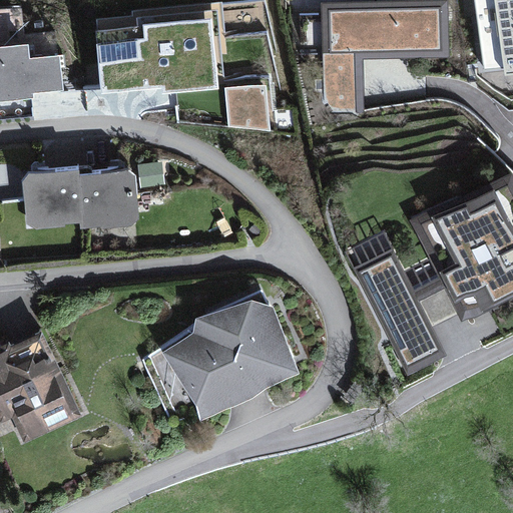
[(450,58),(448,0),(369,0),(370,1),(322,2),(324,114),(364,113),(363,59),(450,58)]
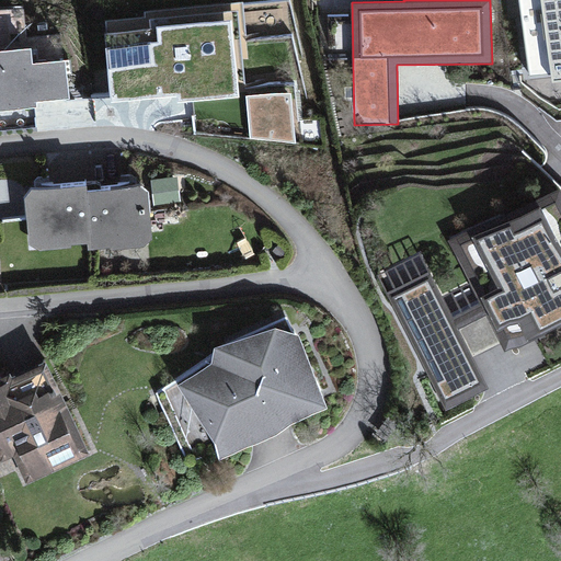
[(560,0),(519,0),(530,78),(546,76),(547,82),(560,81),(560,0)]
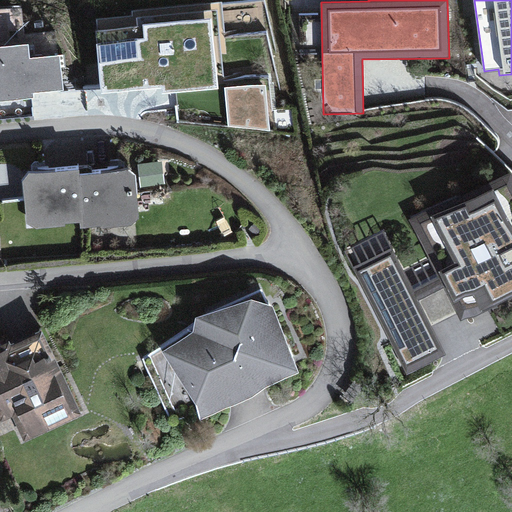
[(137,25),(95,29),(101,95),(162,89),(162,94),(219,89),(218,82),(225,81),(218,8),(137,16),(137,25)]
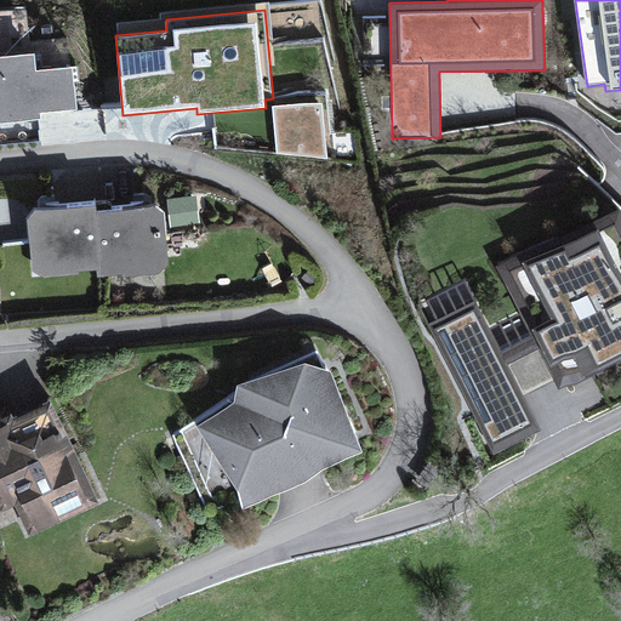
[(0,123),(41,119),(41,113),(79,109),(74,66),(38,69),(35,51),(0,55),(0,123)]
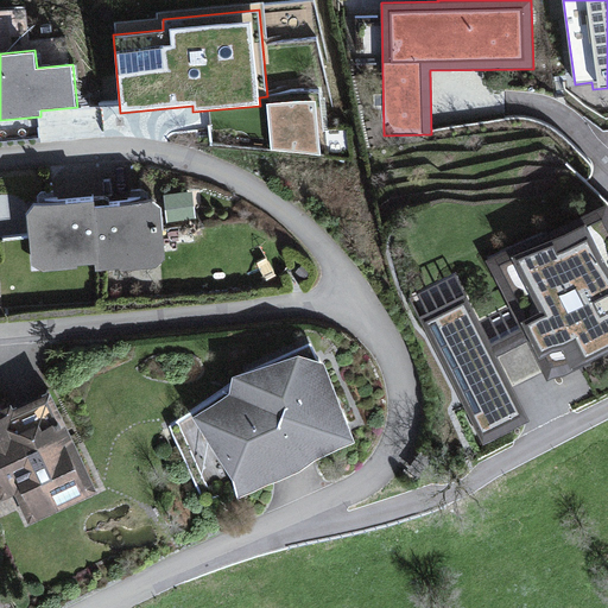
[(35,204),(26,215),(33,266),(51,271),(77,270),(77,266),(95,265),(95,270),(121,268),(121,272),(157,268),(165,259),(160,208),(150,202),(95,206),(94,201),(35,204)]
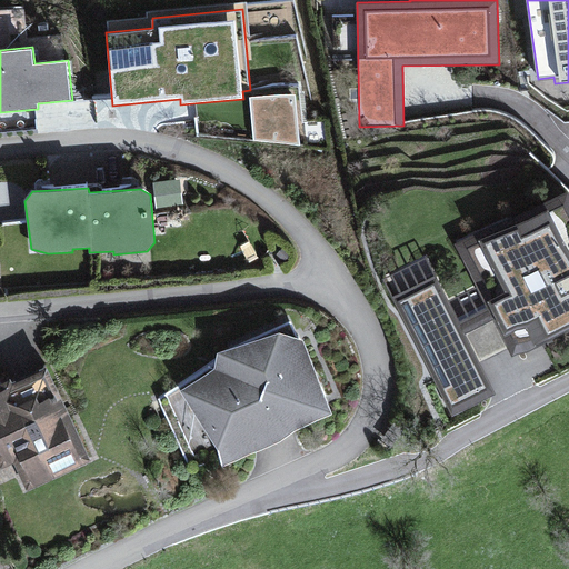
[(568,199),(567,193),(469,240),(516,337),(568,310),(568,199)]
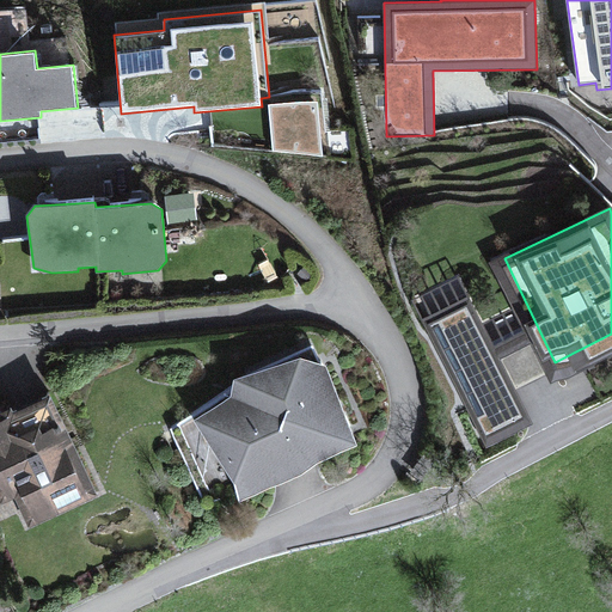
[(428,308),(488,433),(532,411),(471,287),(428,308)]
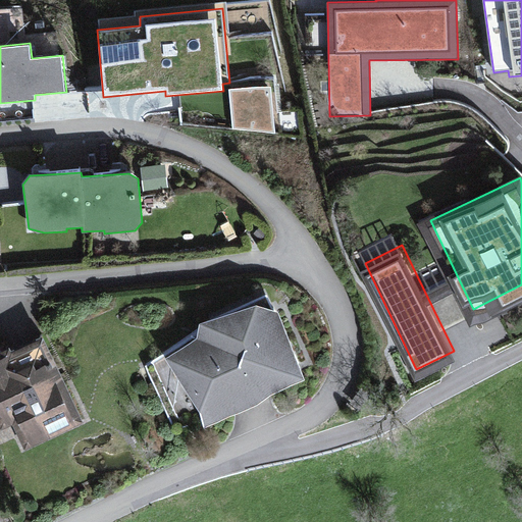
[(198,337),(147,369),(175,432),(203,420),(205,427),(258,405),(275,394),(306,380),(279,311),(256,304),(200,323),(198,337)]
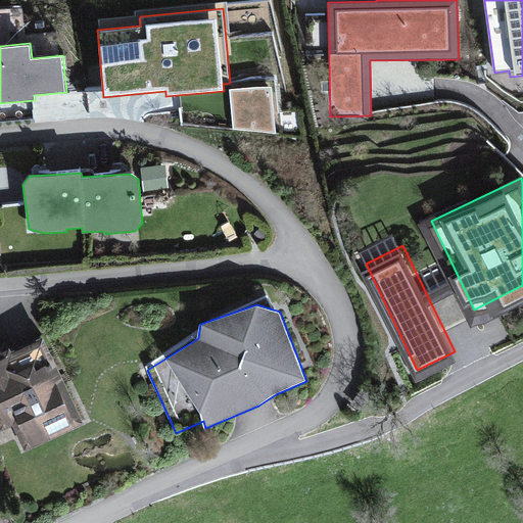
[(84,424),(44,338),(12,352),(10,347),(2,351),(0,345),(0,427),(1,430),(13,425),(26,450),(84,424)]
